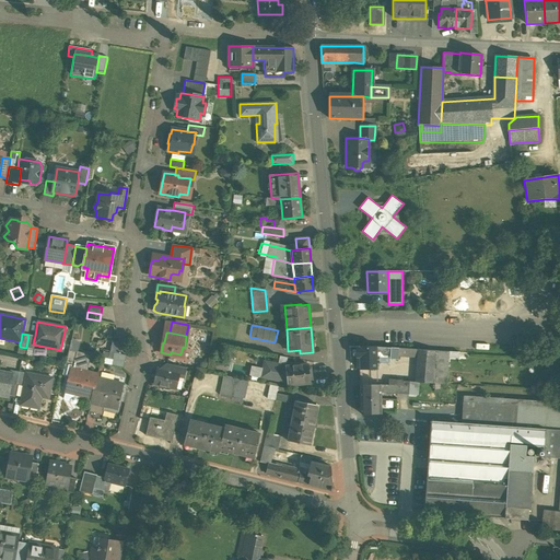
[(76,351),(79,340),(70,338),(68,349),(76,351)]
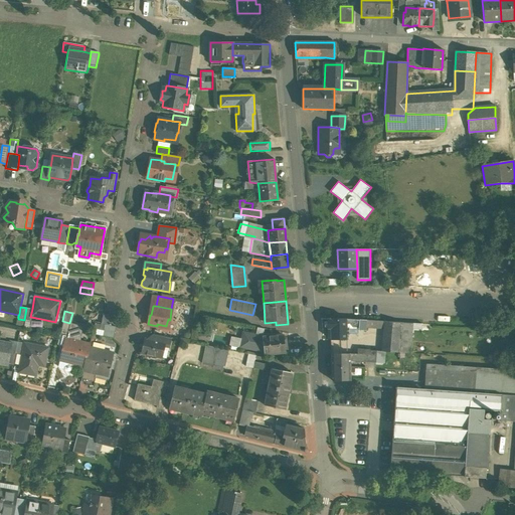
[(106,324),(108,314),(102,313),(100,322),(106,324)]
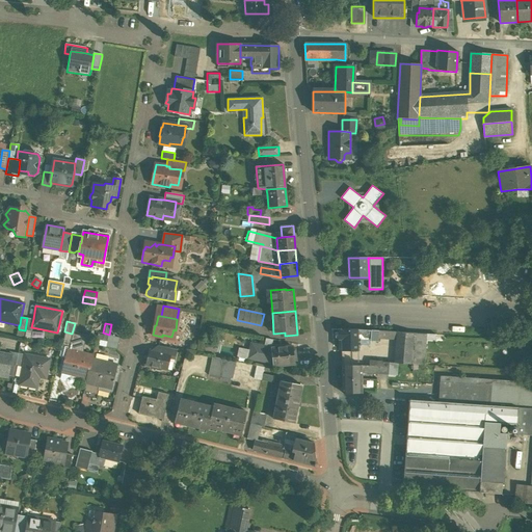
[(357,329),(338,330),(339,341),(341,341),(342,351),(357,351),(357,346),(360,346),(360,339),(357,339),(357,335),(357,329)]
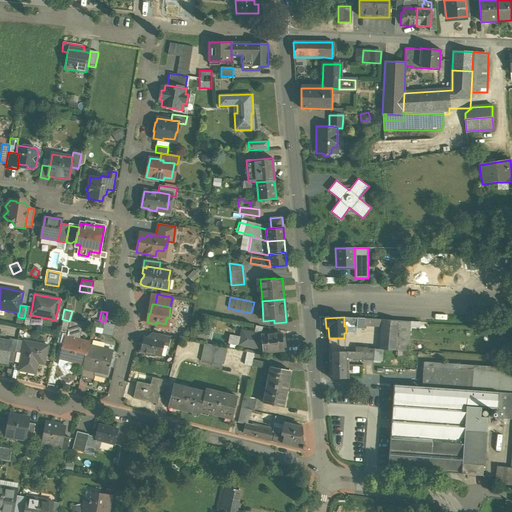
[(357,318),(344,317),(344,322),(347,322),(351,325),(357,325),(357,318)]
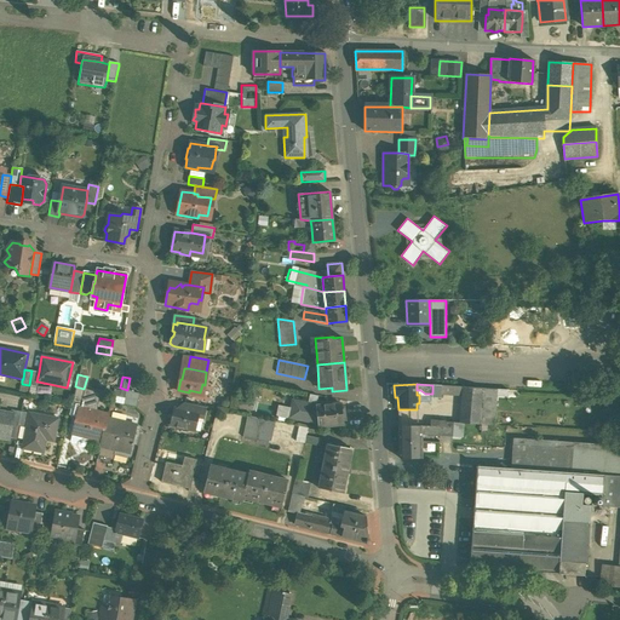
[(463,388),(441,386),(441,395),(461,396),(463,388)]
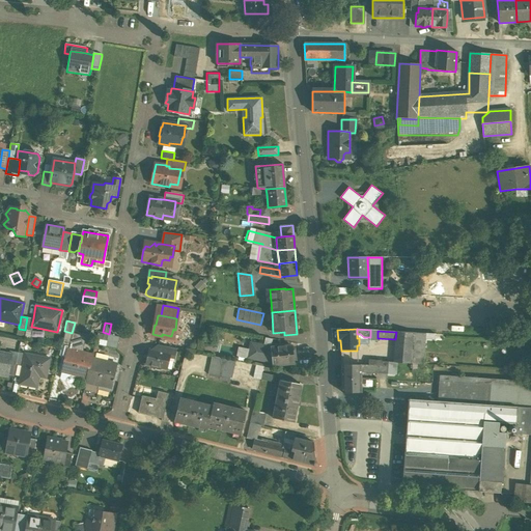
[(65,332),(62,345),(68,346),(72,334),(71,333),(65,332)]
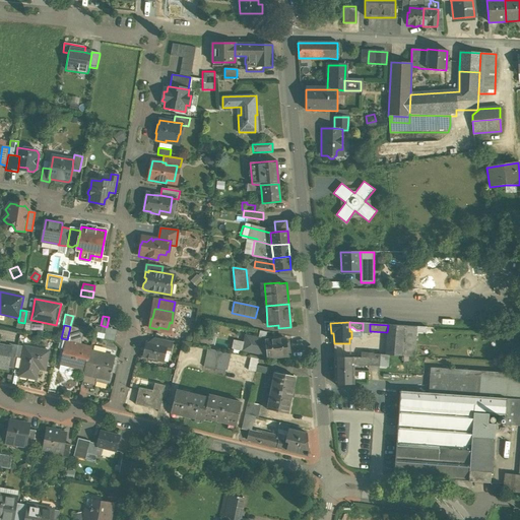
[(404,326),(388,325),(387,332),(386,355),(401,356),(404,326)]
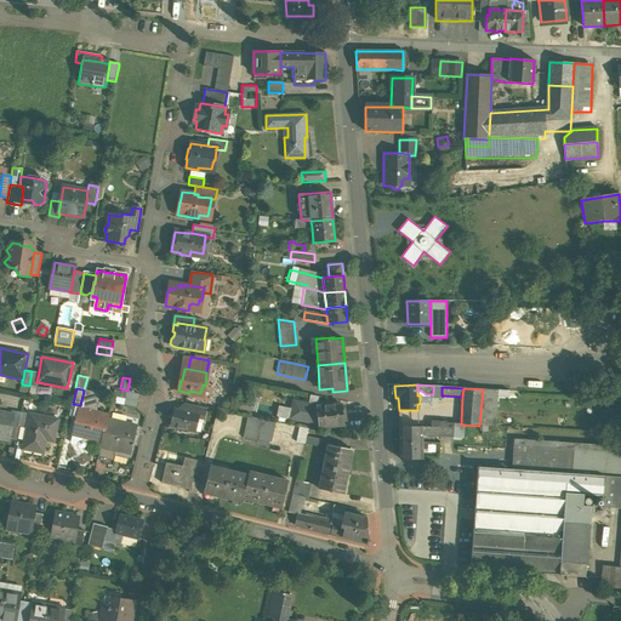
[(98,393),(84,391),(80,405),(81,405),(80,409),(93,412),(93,411),(98,393)]
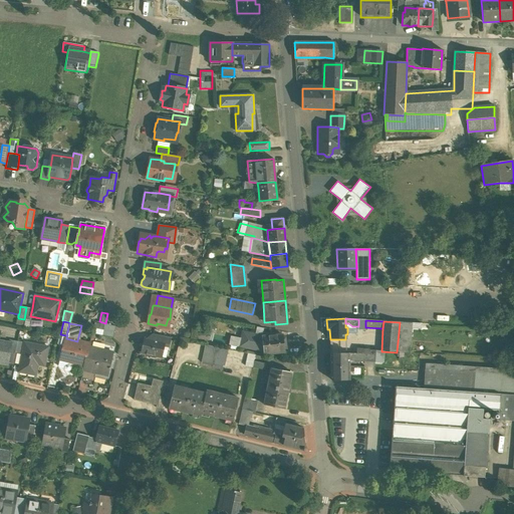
[(115,326),(104,324),(102,330),(102,335),(113,338),(115,326)]
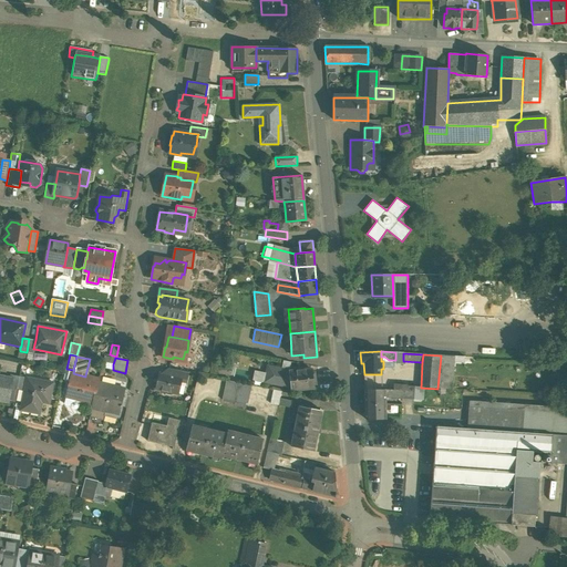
[(289,371),(268,367),(267,374),(270,375),(268,382),(290,387),(289,371)]
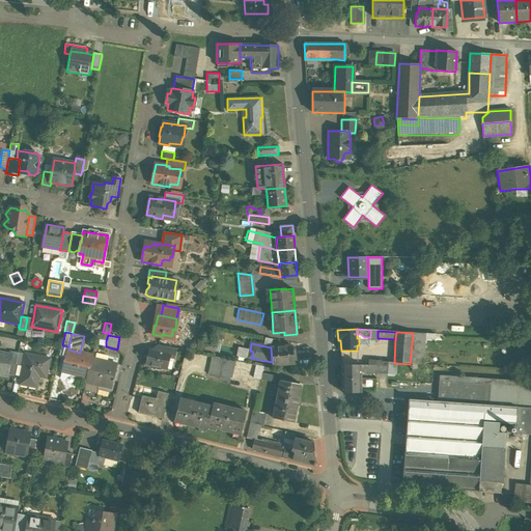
[(176,348),(158,345),(157,352),(169,355),(169,357),(174,358),(176,348)]
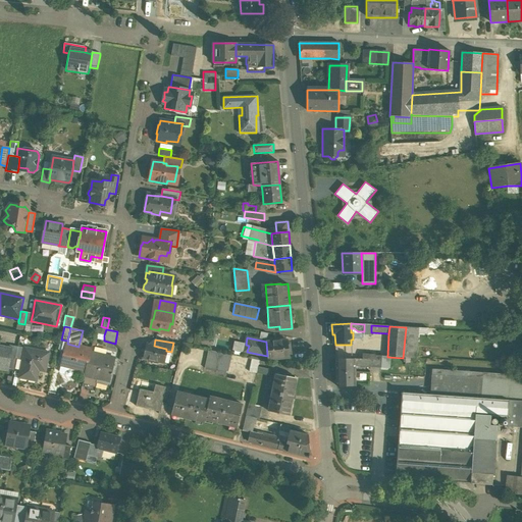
[(286,340),(266,342),(267,356),(268,360),(289,358),(288,355),(291,354),(291,348),(288,348),(286,340)]
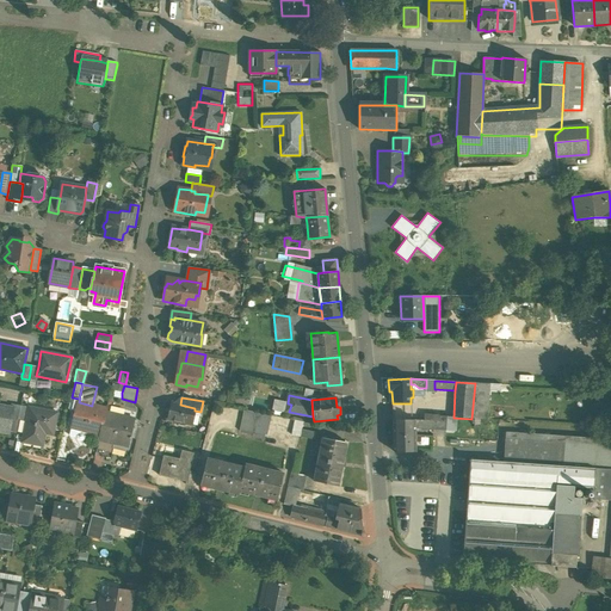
[(79,402),(78,402),(72,427),(85,430),(84,433),(86,433),(99,437),(105,412),(106,408),(92,405),(92,406),(79,402)]
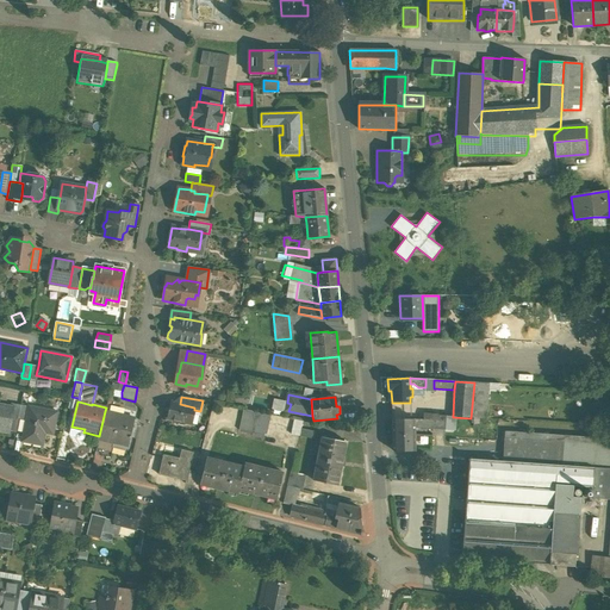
[(194,408),(180,404),(172,402),(168,419),(174,421),(174,422),(180,423),(181,422),(191,424),(194,410),(194,408)]
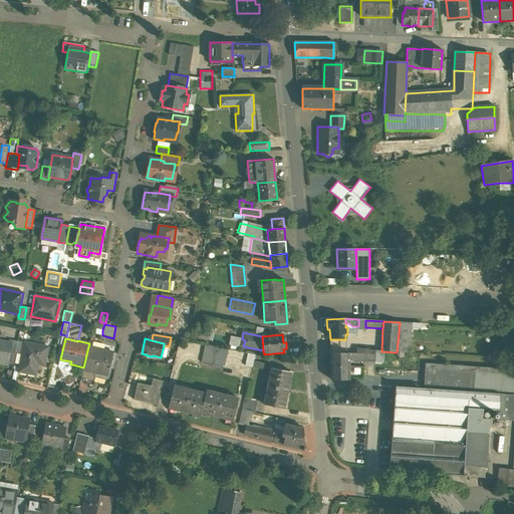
[(10,343),(0,340),(0,359),(8,361),(11,343),(10,343)]
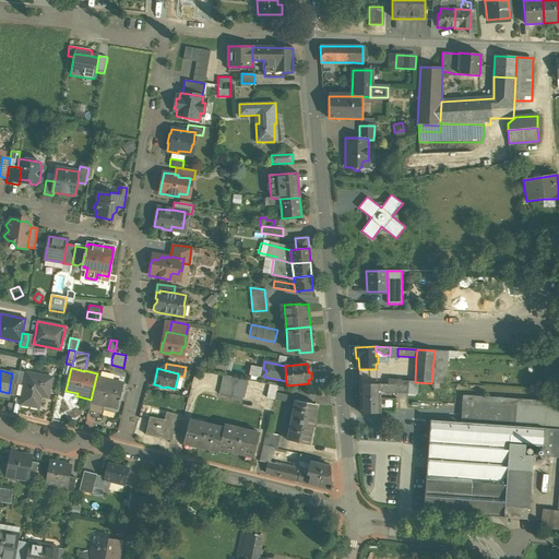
[(9,393),(9,395),(14,396),(16,383),(19,372),(11,370),(11,373),(12,373),(9,393)]
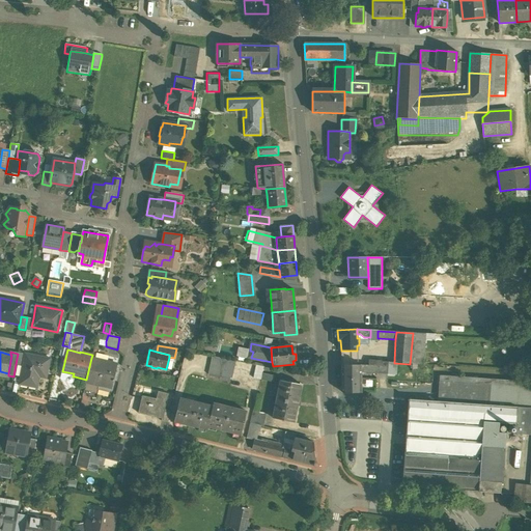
[(25,355),(18,354),(16,364),(23,366),(25,355)]
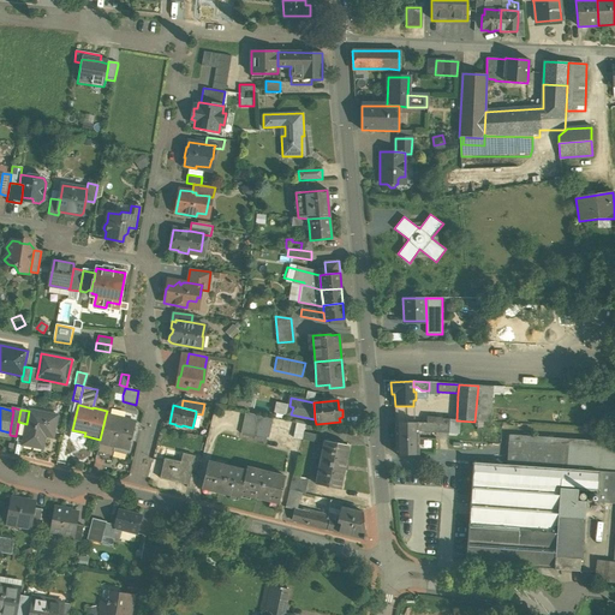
[(58,416),(29,410),(29,411),(27,424),(23,446),(43,449),(46,437),(54,439),(58,416)]
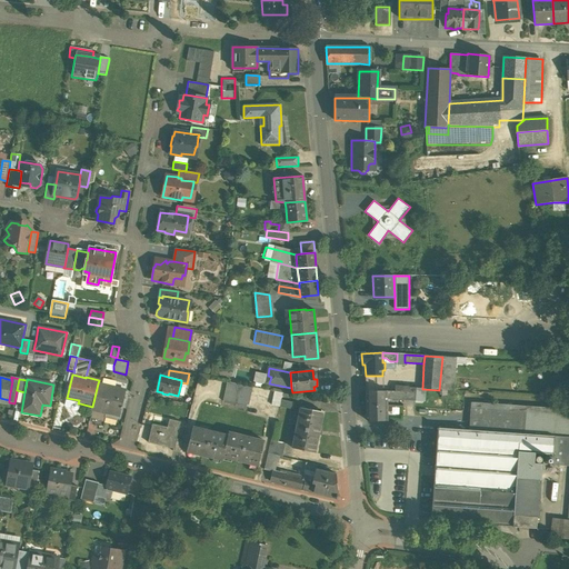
[(240,385),(227,382),(222,401),(236,405),(240,385)]
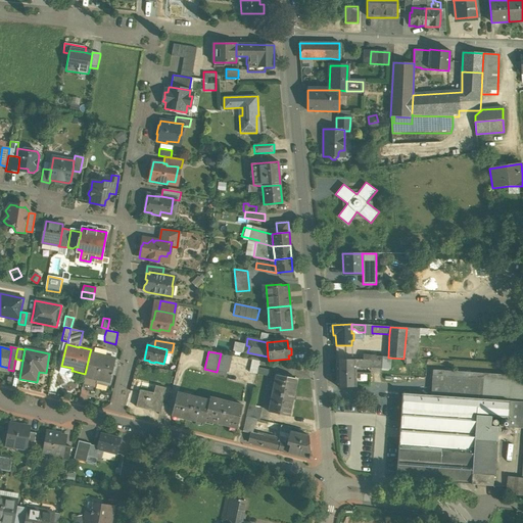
[(115,359),(90,352),(85,374),(84,377),(97,380),(98,380),(98,377),(109,380),(110,380),(115,359)]
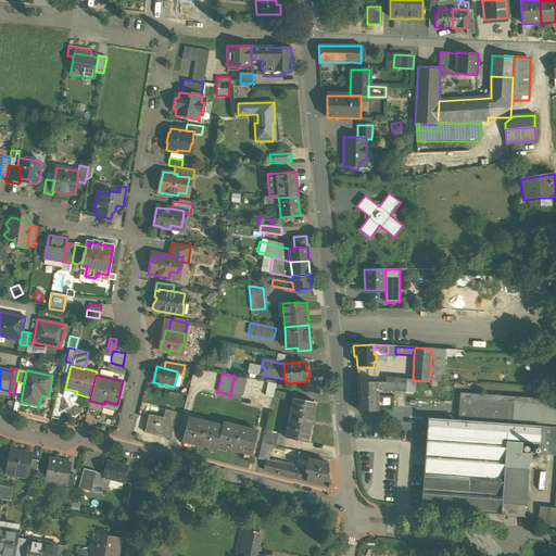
[(247,379),(235,376),(230,395),(243,397),(247,379)]
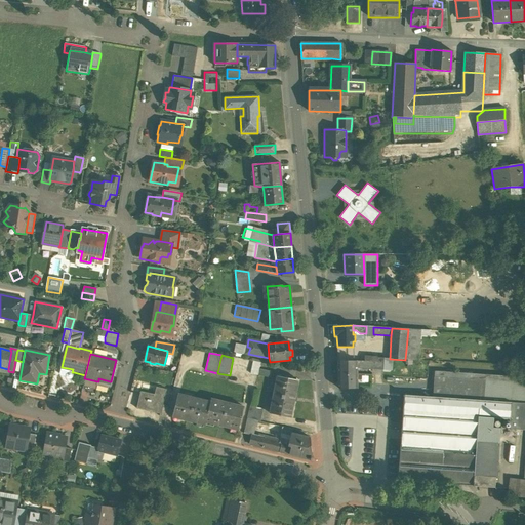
[(356,361),(337,361),(337,374),(357,374),(357,368),(356,361)]
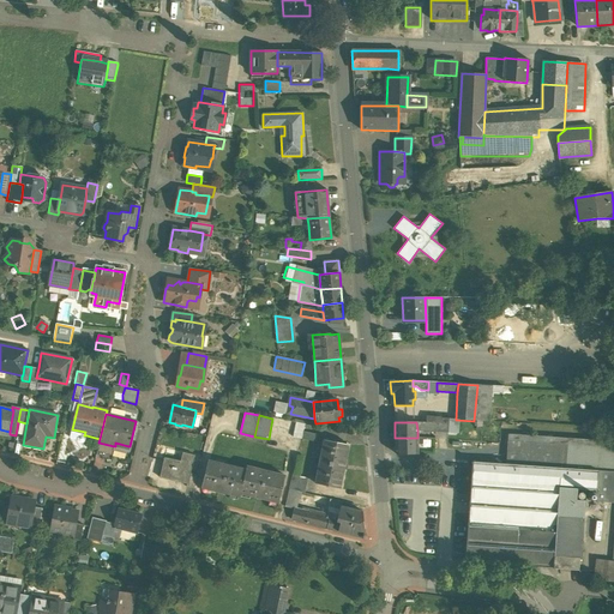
[(426,423),(416,422),(417,431),(435,433),(435,431),(435,423),(426,423)]
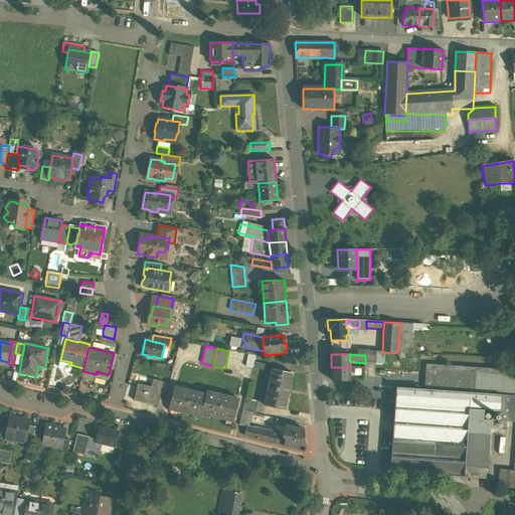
[(255,356),(248,355),(245,367),(252,368),(254,361),(255,356)]
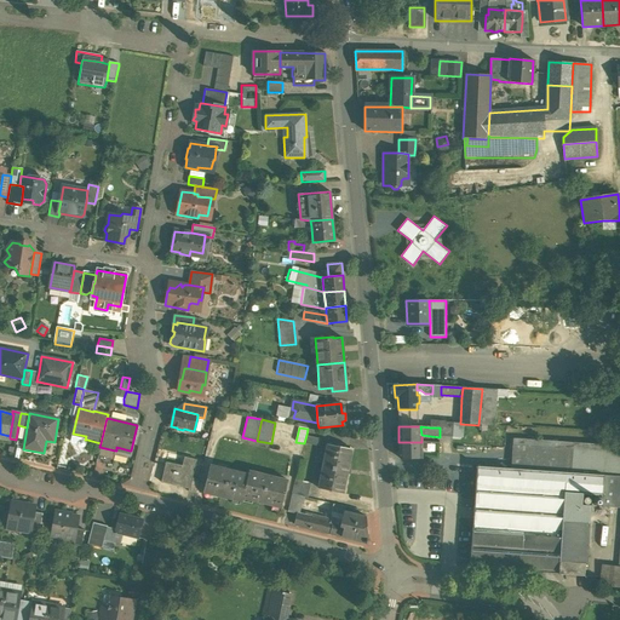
[(86,436),(73,434),(70,442),(72,443),(79,445),(79,446),(81,447),(82,447),(85,447),(86,445),(86,443),(87,440),(85,440),(86,436)]
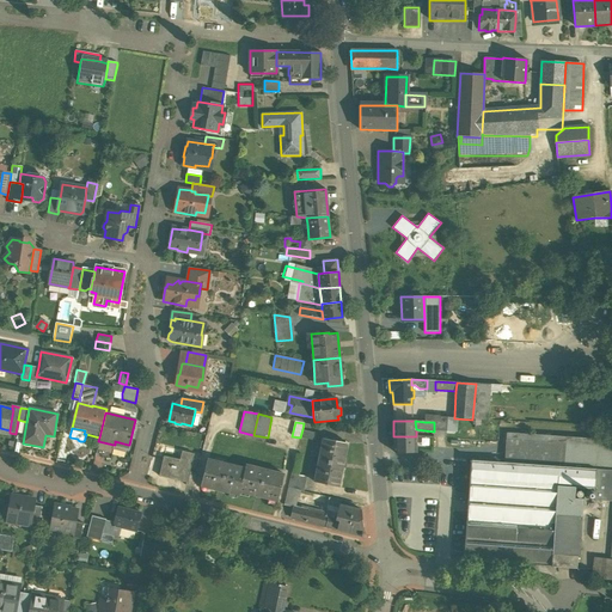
[(317,433),(303,429),(300,438),(314,441),(317,433)]
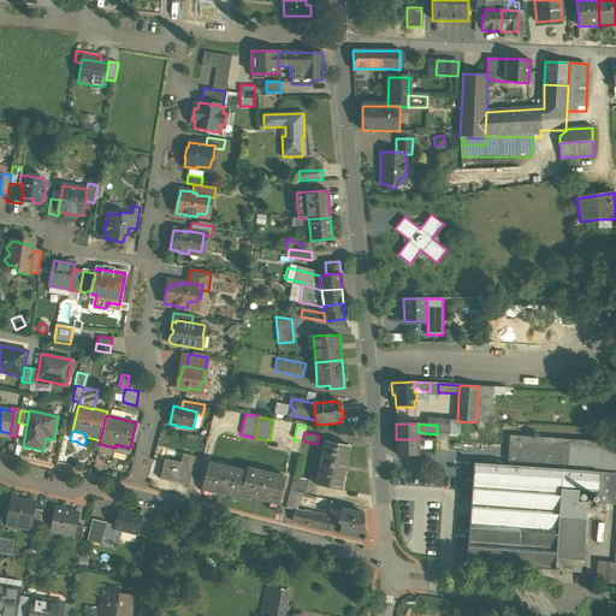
[(615,443),(510,437),(508,466),(599,472),(615,473),(615,443)]
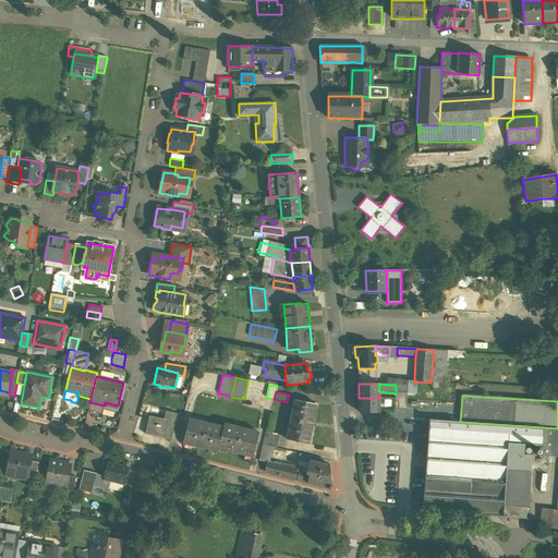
[(379,398),(359,398),(359,413),(378,413),(379,398)]
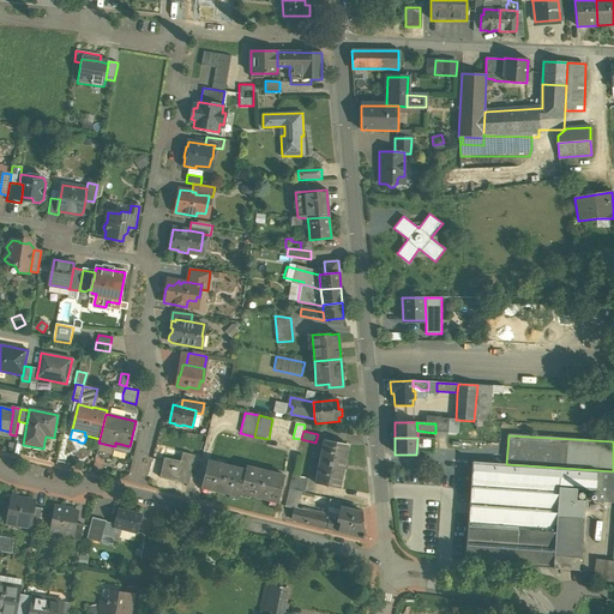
[(349,445),(324,440),(315,483),(341,488),(344,470),(345,464),(345,463),(349,445)]
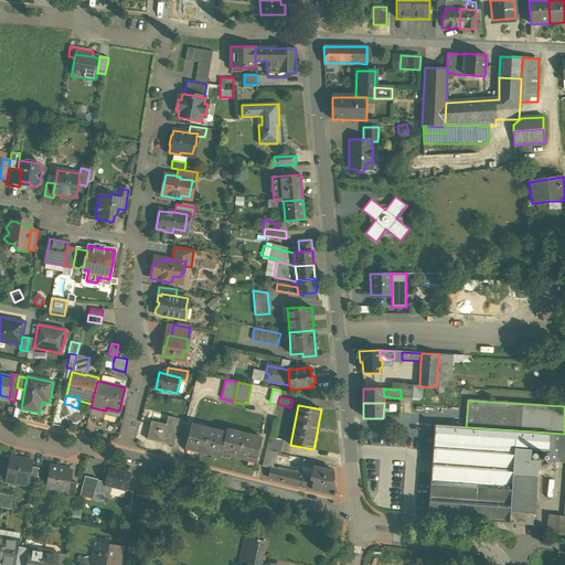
[(118,411),(106,407),(106,411),(105,411),(104,414),(116,417),(118,411)]
